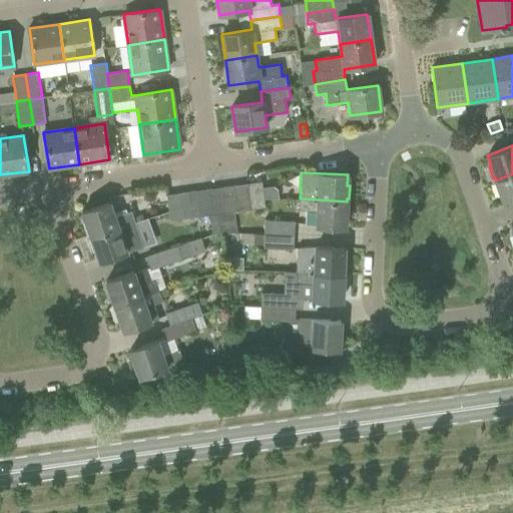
[(501,195),(505,205),(512,202),(512,173),(496,180),(497,182),(495,183),(499,196),(501,195)]
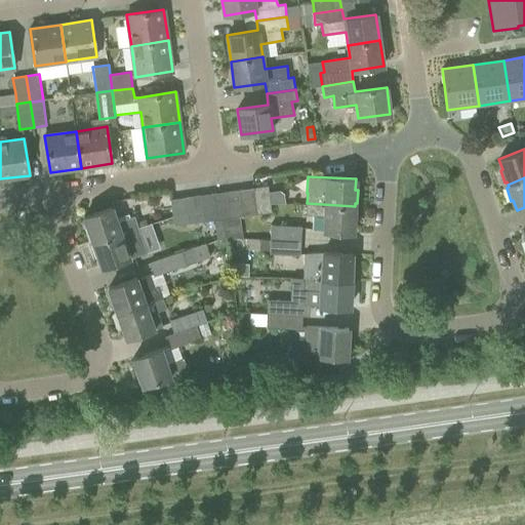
[(253,188),(257,214),(271,212),(268,186),(253,188)]
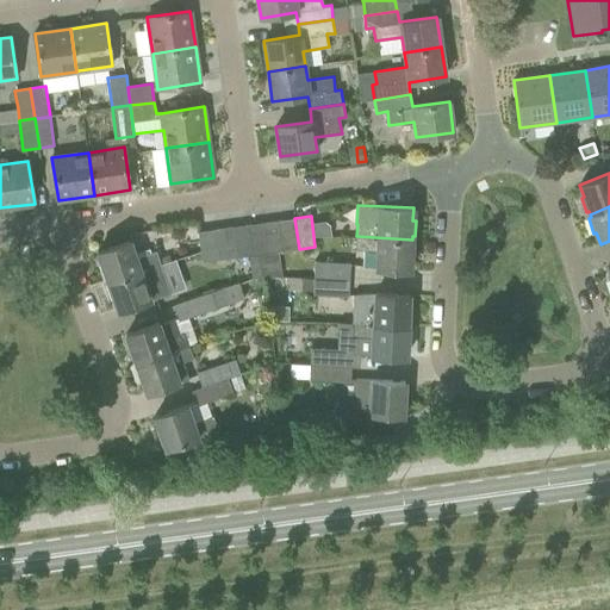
[(282,250),(299,249),(294,218),(279,221),(282,250)]
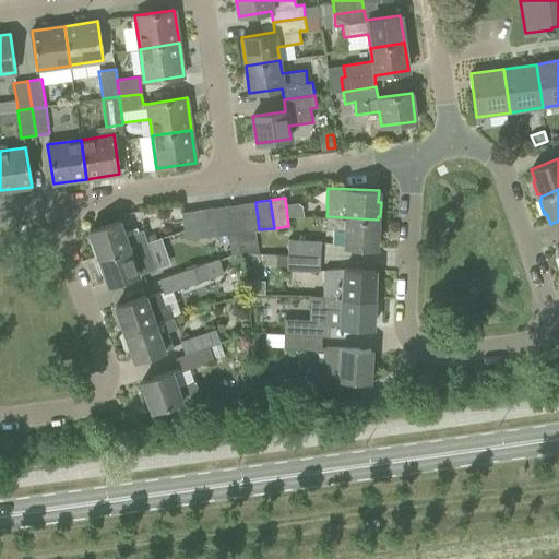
[(259,229),(256,202),(240,204),(245,232),(259,229)]
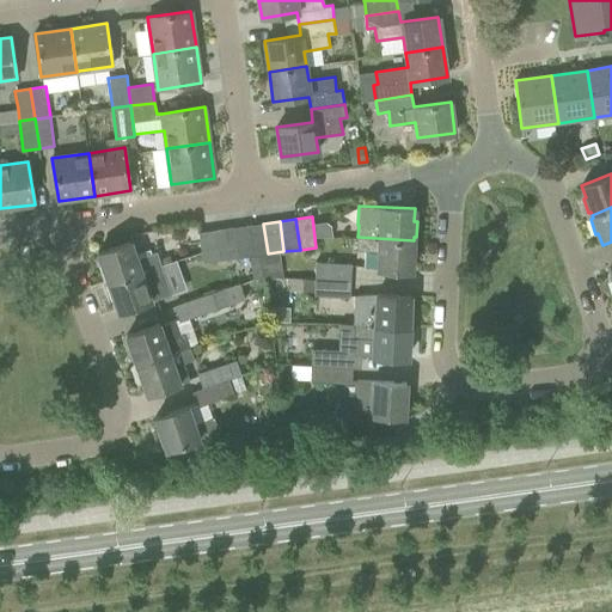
[(268,254),(263,224),(231,227),(236,258),(250,256),(259,255),(268,254)]
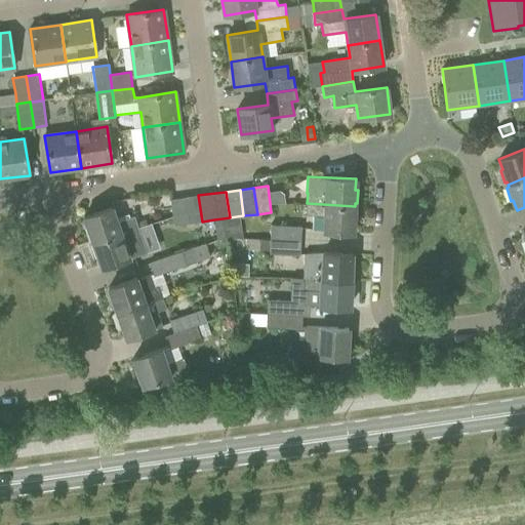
[(202,221),(198,195),(185,197),(188,224),(202,221)]
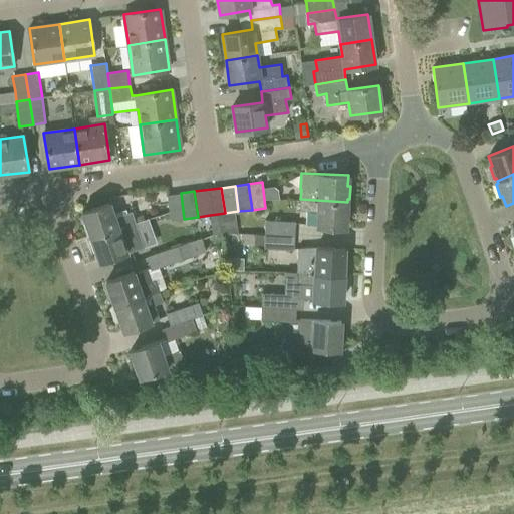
[(184,219),(181,193),(167,195),(171,221),(184,219)]
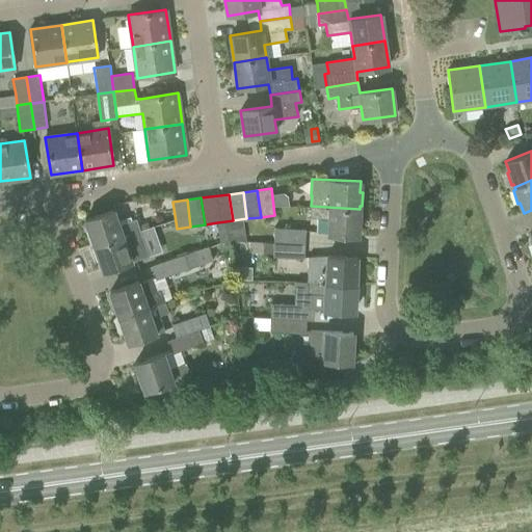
[(327,235),(357,236),(358,224),(361,225),(362,211),(358,211),(360,209),(311,206),(311,217),(328,218),(327,235)]
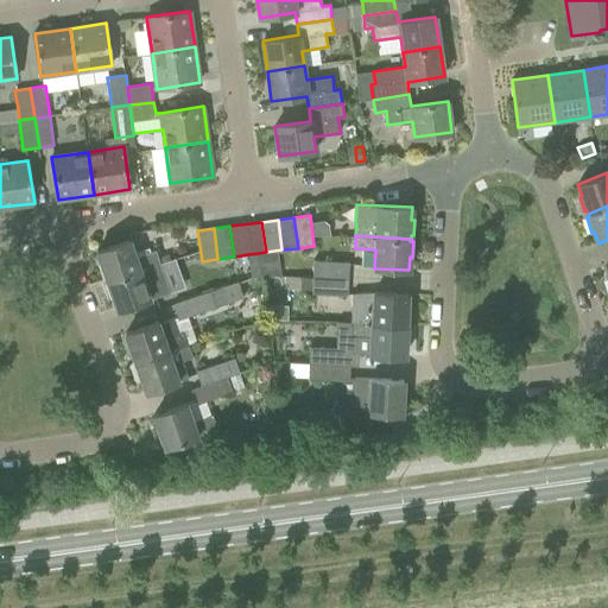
[(160,263),(157,253),(152,255),(151,252),(135,257),(130,240),(97,251),(102,263),(99,264),(105,278),(107,278),(108,280),(160,263)]
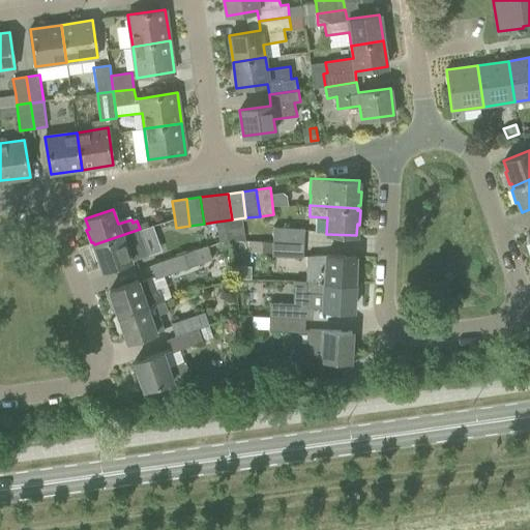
[(225,221),(216,222),(219,241),(228,239),(225,221)]
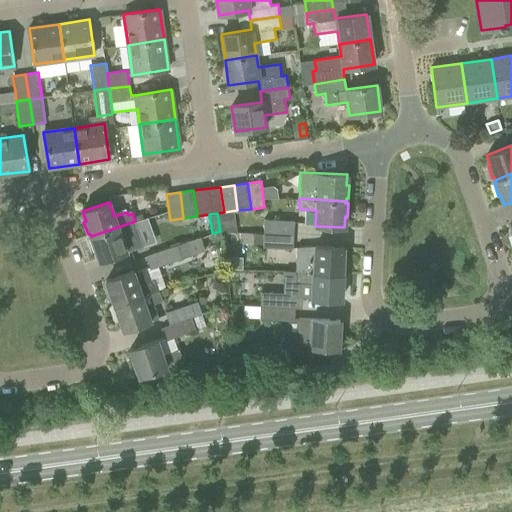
[(264,219),(263,234),(293,236),(294,220),(264,219)]
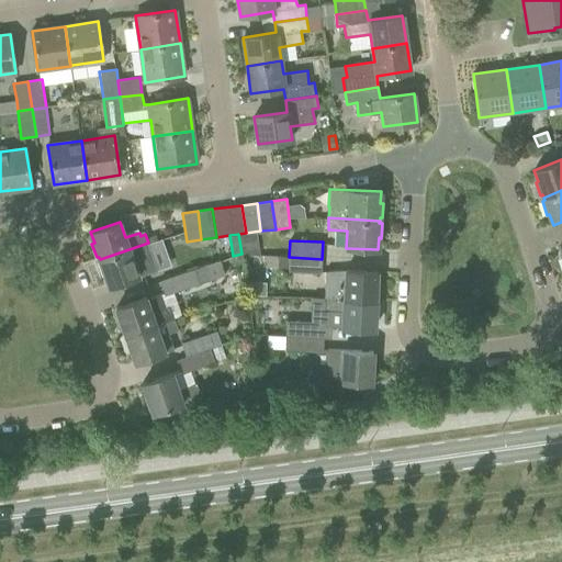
[(105,276),(109,287),(155,271),(149,255),(152,255),(148,243),(100,259),(101,262),(98,262),(103,277),(105,276)]
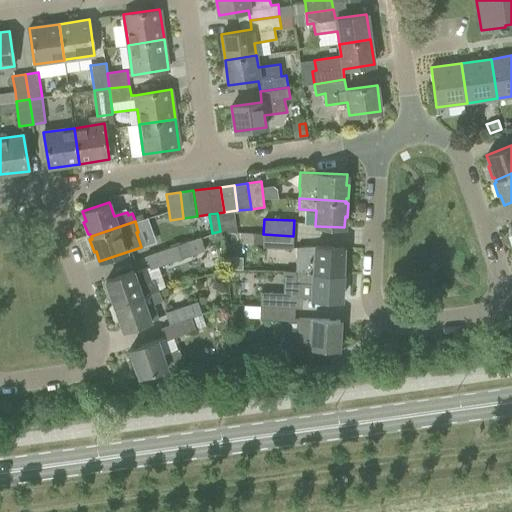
[(293,236),(263,234),(263,247),(292,248),(293,236)]
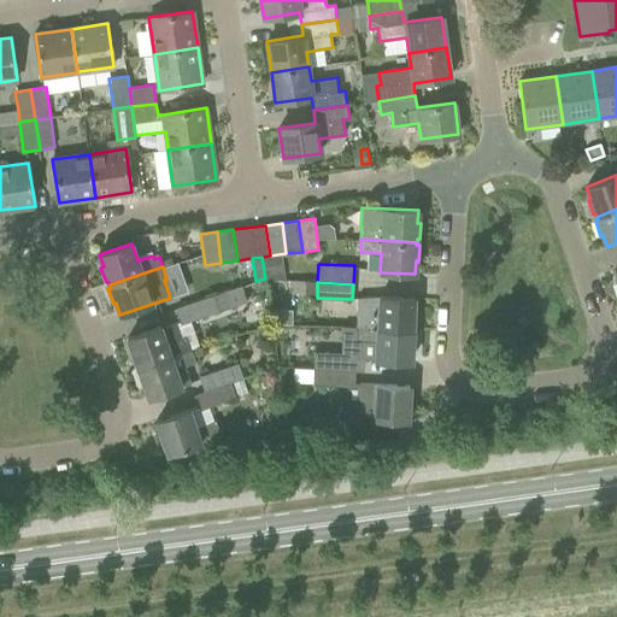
[(180,321),(160,329),(159,327),(128,338),(133,350),(129,351),(134,365),(137,365),(139,368),(191,350),(191,348),(199,346),(191,321),(247,300),(242,285),(176,307),(180,321)]
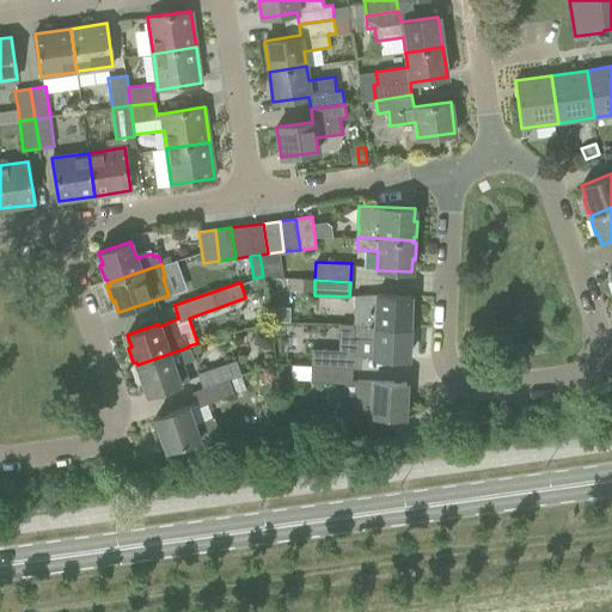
[(355,295),(354,311),(354,323),(409,326),(409,324),(411,324),(412,308),(410,308),(410,295),(377,294),(355,295)]
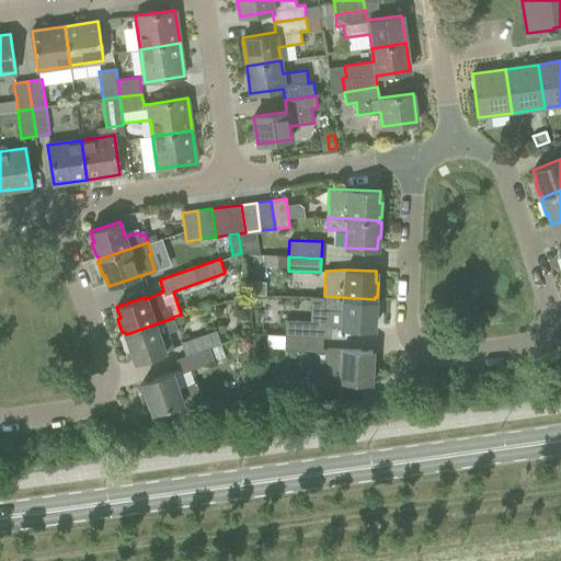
[(375,302),(375,299),(324,296),(324,298),(311,298),(310,320),(286,320),(285,334),(323,338),(323,327),(373,330),(374,317),(376,317),(377,302),(375,302)]
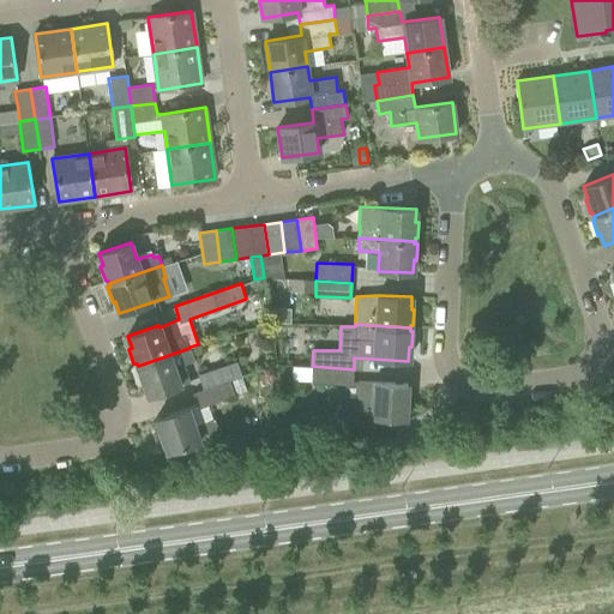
[(144,384),(148,396),(180,385),(191,381),(185,365),(194,361),(190,348),(138,366),(138,368),(136,369),(140,385),(144,384)]
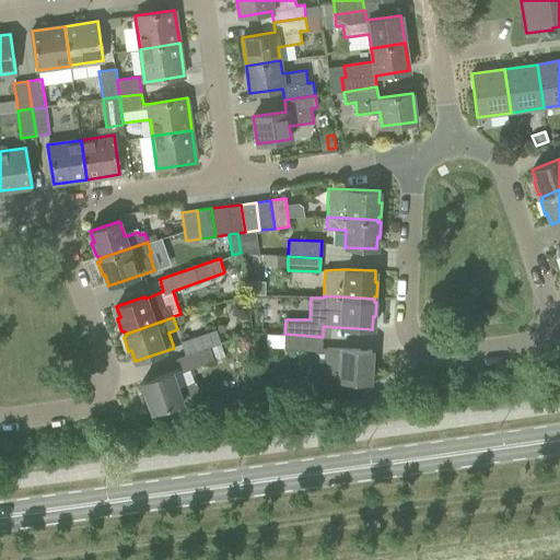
[(216,329),(181,341),(185,354),(209,346),(220,342),(216,329)]
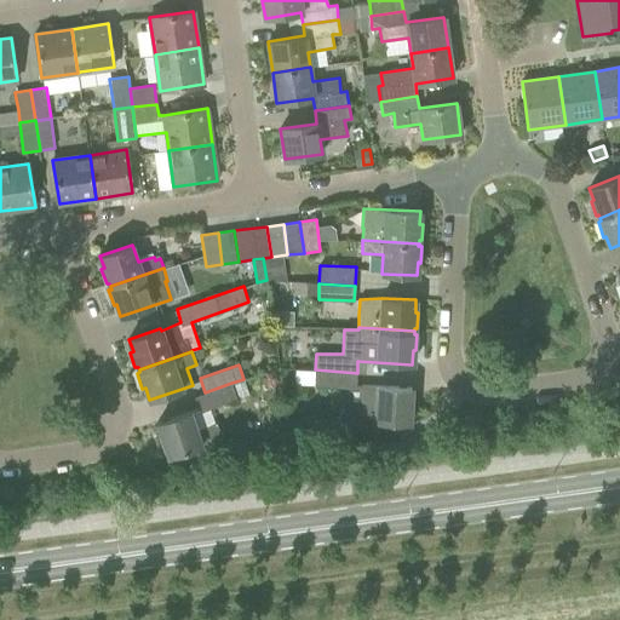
[(356,385),(357,373),(315,369),(315,386),(345,389),(344,408),(340,413),(338,431),(377,428),(377,420),(409,423),(409,418),(413,418),(413,402),(411,402),(412,388),(377,386),(356,385)]
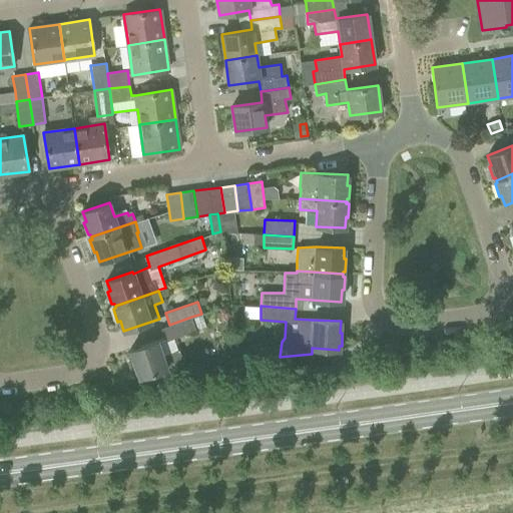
[(191,317),(169,325),(161,329),(165,341),(196,330),(191,317)]
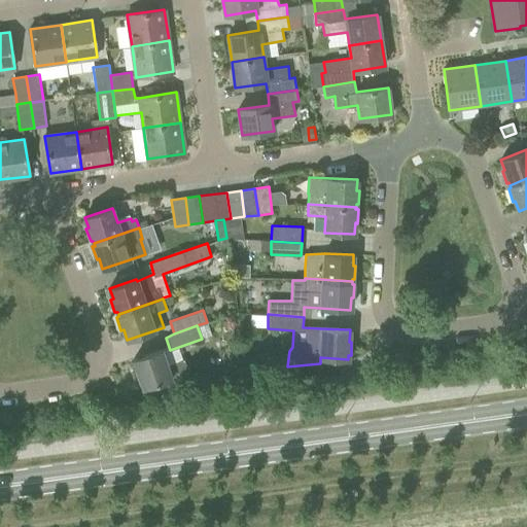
[(140,385),(142,384),(143,388),(171,378),(188,372),(184,359),(184,358),(183,359),(166,365),(161,350),(134,359),(138,371),(135,372),(140,385)]
